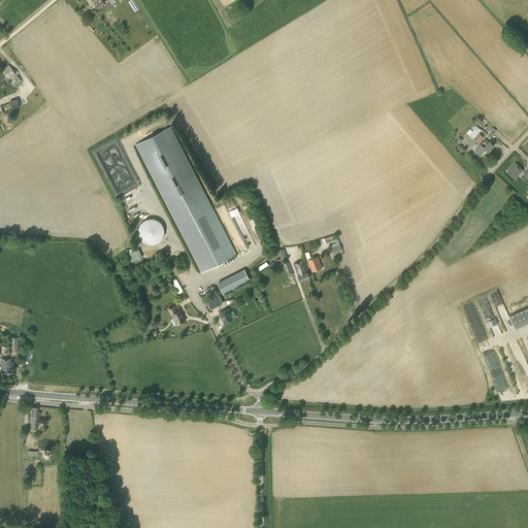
[(99,10),(105,4),(102,1),(96,6),(99,10)]
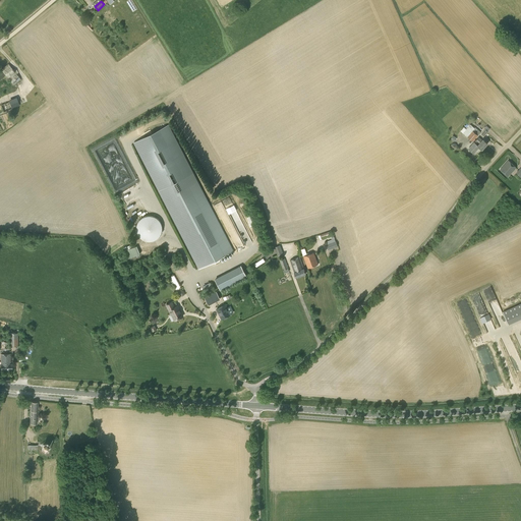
[(2,69),(6,75),(13,70),(9,64),(2,69)]
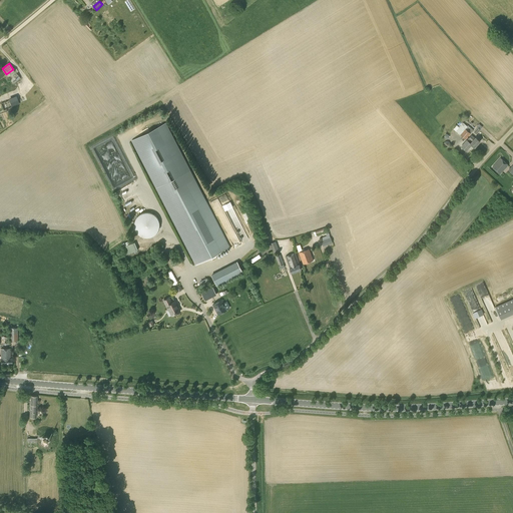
[(17,95),(1,102),(3,108),(7,107),(7,108),(20,103),(17,95)]
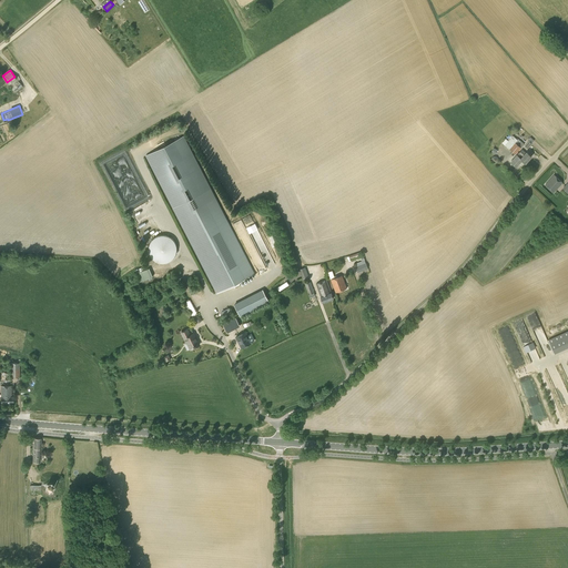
[(184,135),(145,155),(216,293),(255,273),(211,188),(195,156),(184,135)]
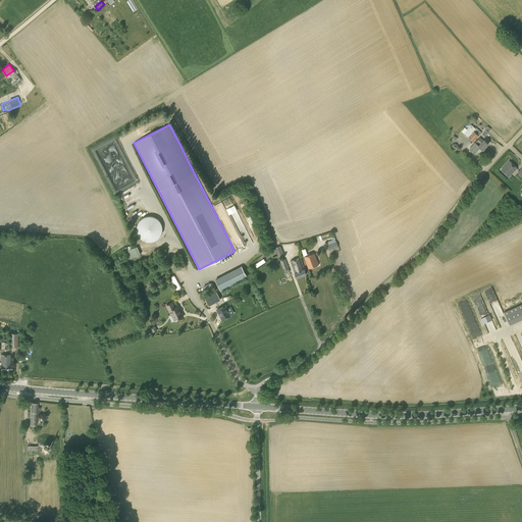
[(476,129),(471,124),(464,134),(473,142),(481,133),(477,128),(476,129)]
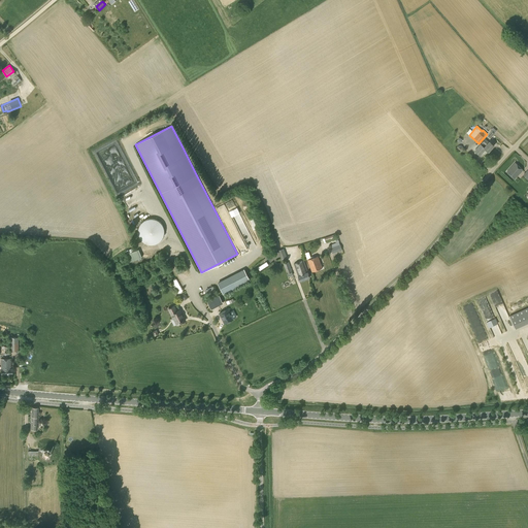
[(484,147),(486,149),(489,152),(494,145),(490,141),(489,142),(485,139),(483,142),(486,145),(484,147)]
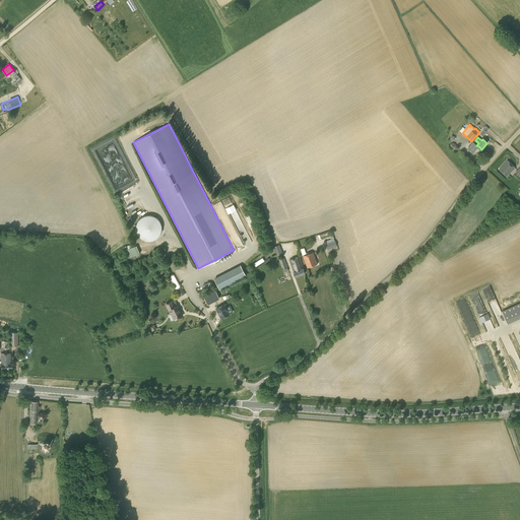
[(472,152),(478,146),(476,145),(478,143),(475,140),(467,148),(472,152)]
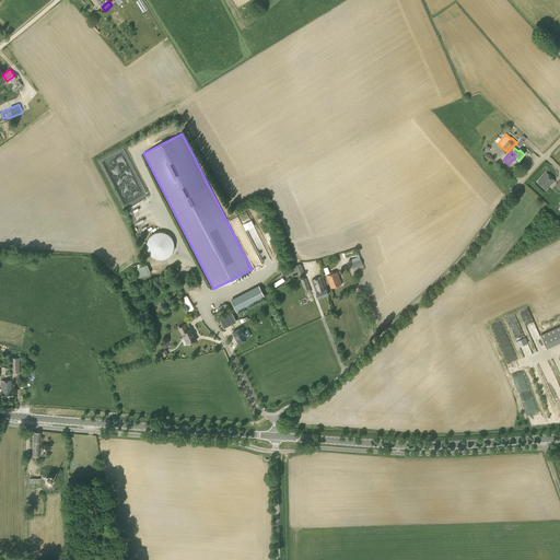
[(546,189),(550,186),(555,181),(547,173),(538,182),(546,189)]
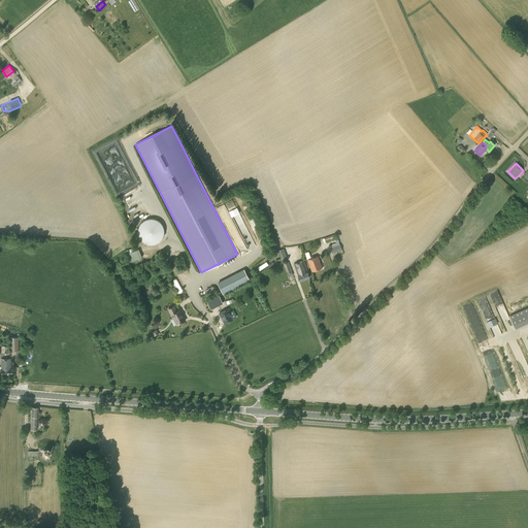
[(112,178),(120,195),(140,185),(133,171),(130,173),(127,167),(113,173),(116,176),(112,178)]
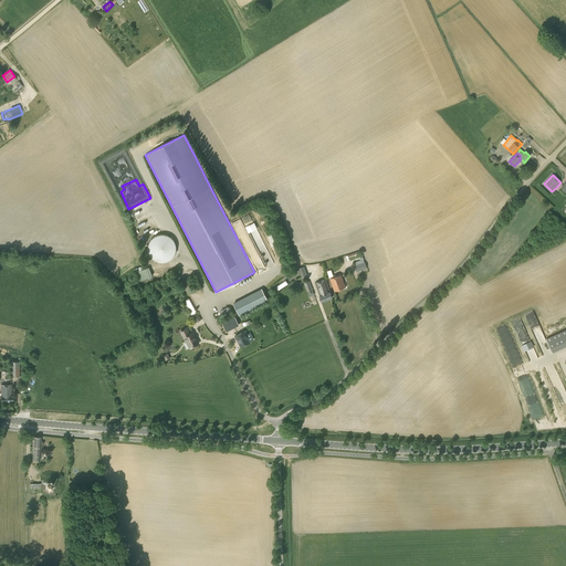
[(234,227),(252,220),(250,215),(232,221),(234,227)]
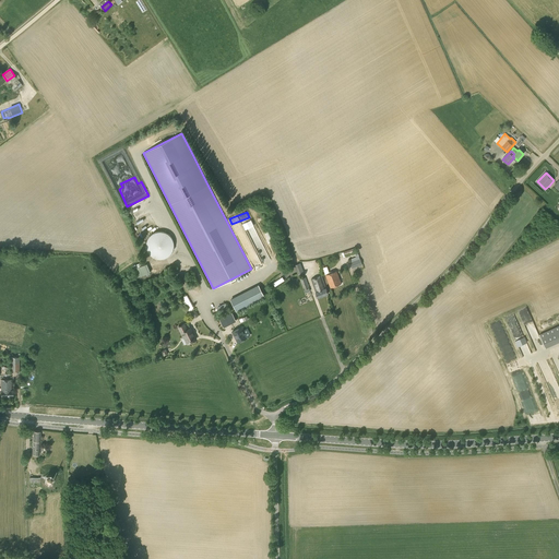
[(150,237),(149,238),(149,239),(147,240),(147,241),(147,242),(146,242),(146,245),(146,247),(147,248),(147,249),(147,250),(149,251),(149,252),(150,253),(151,256),(152,256),(153,257),(155,258),(157,258),(157,259),(159,259),(161,259),(162,259),(163,259),(164,258),(165,258),(166,257),(167,257),(168,256),(170,254),(171,252),(173,251),(173,250),(174,249),(174,248),(174,246),(174,244),(174,241),(173,239),(171,238),(171,237),(169,236),(168,234),(166,233),(164,233),(164,232),(162,232),(159,232),(157,232),(155,233),(153,234),(152,235),(151,235),(150,236),(150,237)]
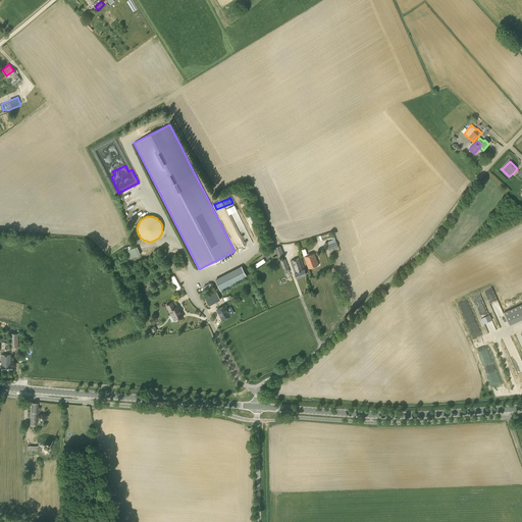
[(242,239),(245,244),(253,240),(250,235),(242,239)]
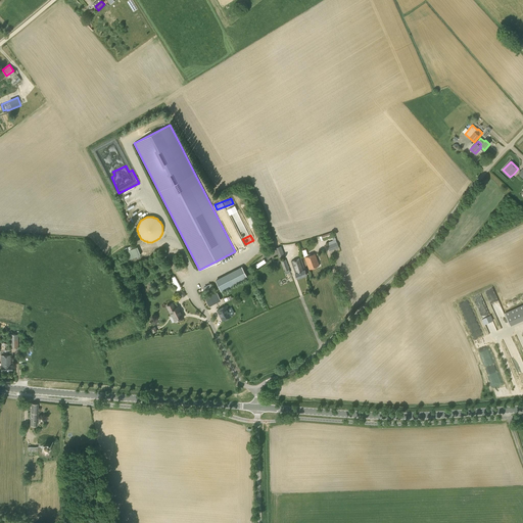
[(329,250),(339,247),(337,242),(328,245),(329,250)]
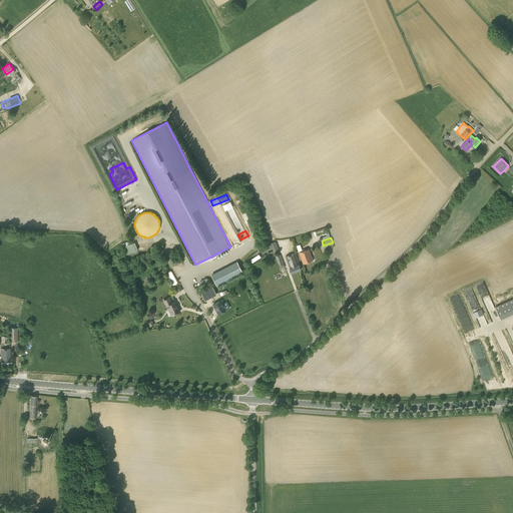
[(271,242),(274,251),(279,249),(276,240),(271,242)]
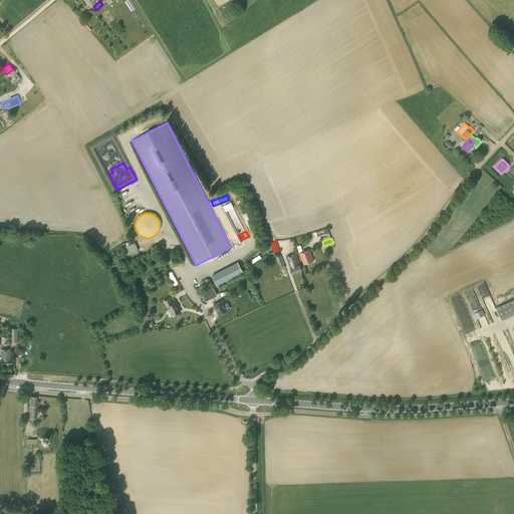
[(122,247),(126,255),(139,249),(135,242),(122,247)]
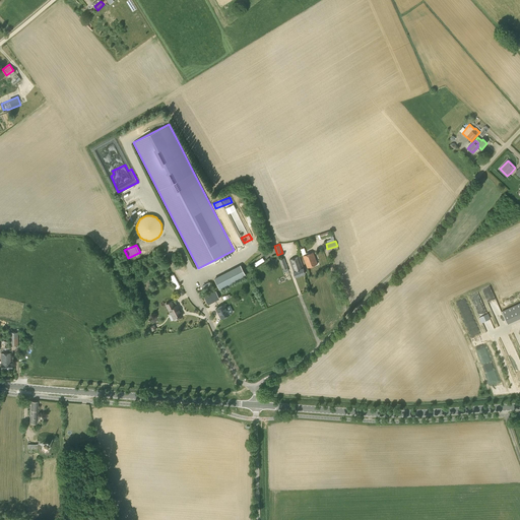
[(308,267),(317,263),(313,252),(303,256),(308,267)]
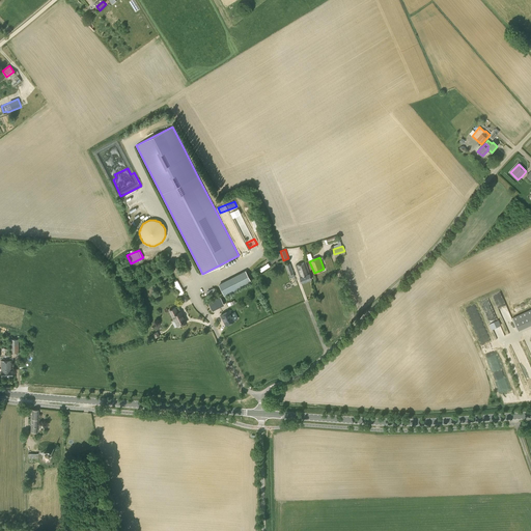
[(309,274),(305,261),(296,266),(302,282),(311,279),(310,274),(309,274)]
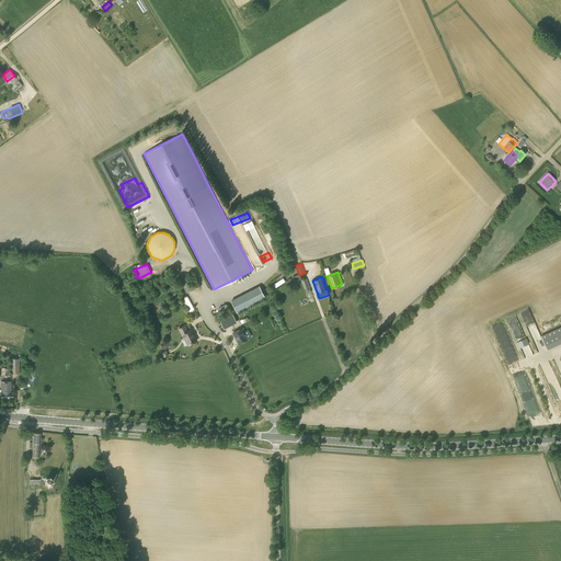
[(305,292),(310,289),(307,278),(301,279),(305,292)]
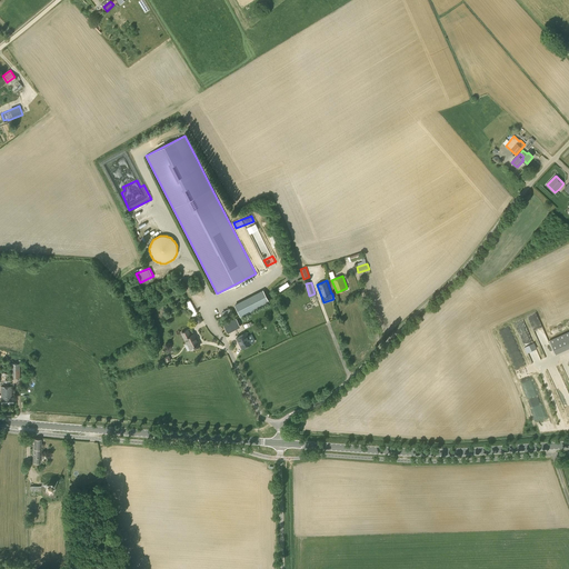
[(241,317),(270,301),(263,290),(235,305),(241,317)]
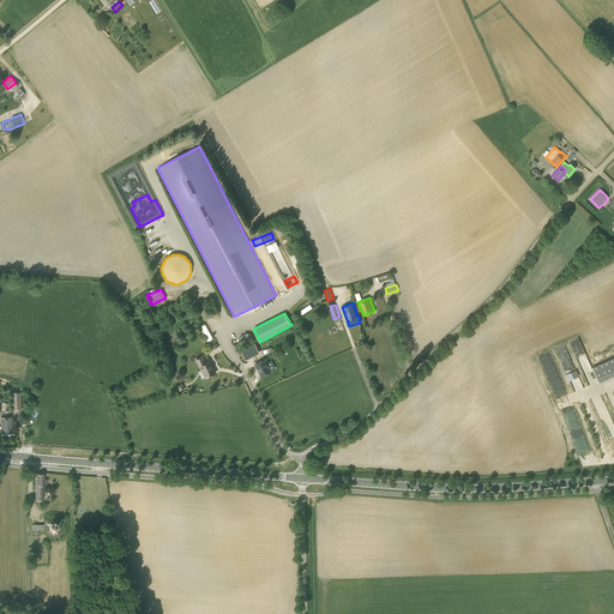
[(208,343),(214,339),(205,324),(199,327),(208,343)]
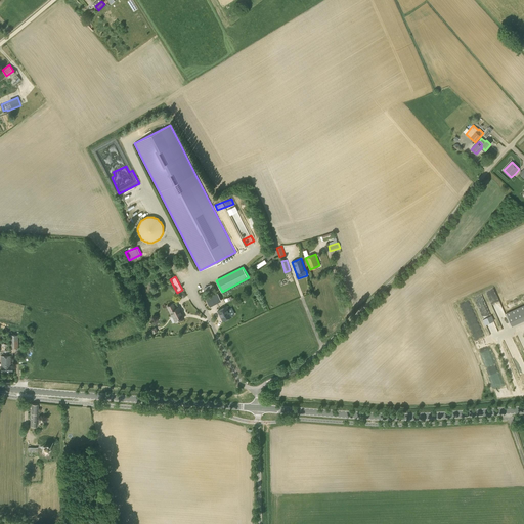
[(484,298),(475,302),(477,307),(486,303),(484,298)]
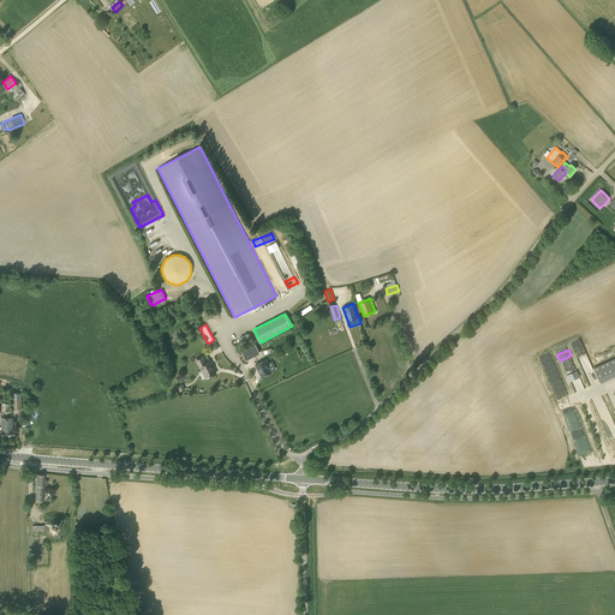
[(206,363),(203,356),(196,359),(202,370),(203,370),(207,377),(215,372),(209,360),(206,363)]
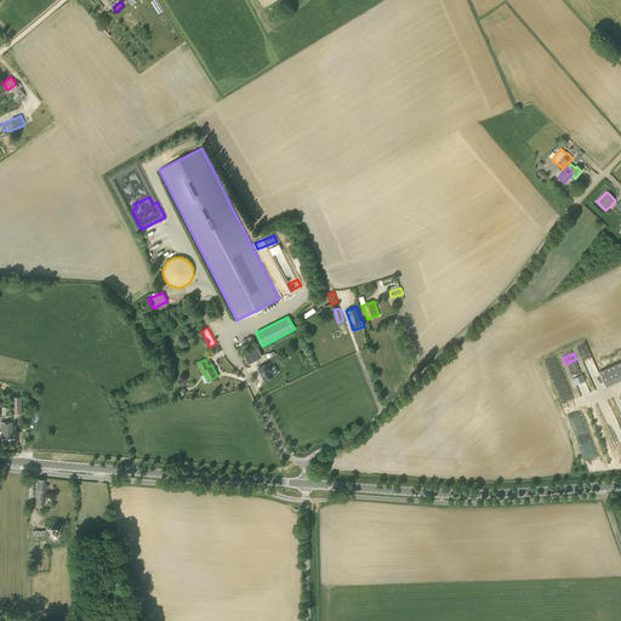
[(265,380),(274,375),(268,363),(258,368),(265,380)]
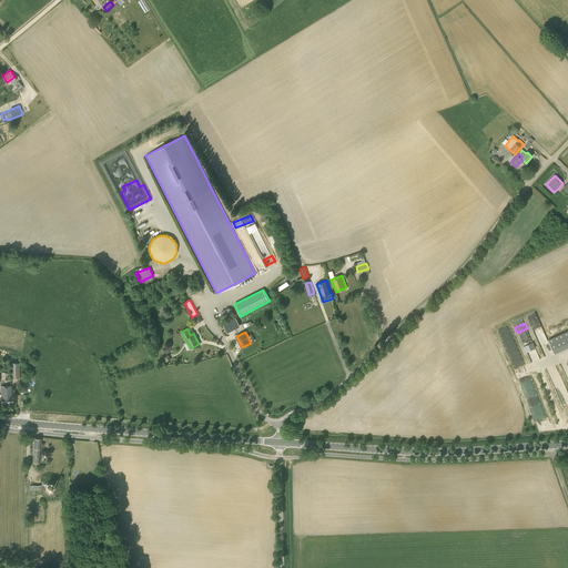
[(10,377),(20,377),(20,363),(10,363),(10,377)]
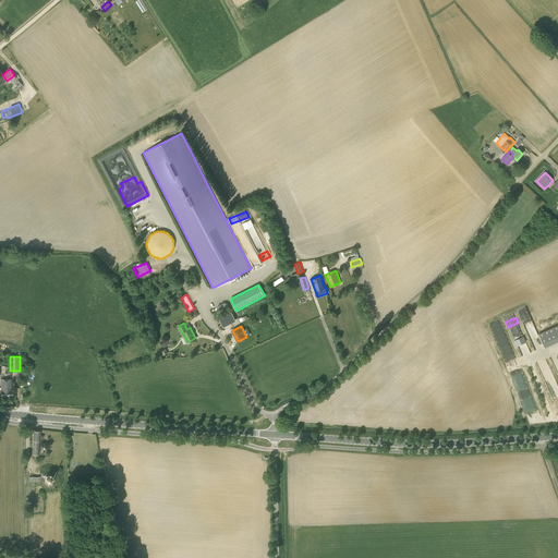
[(12,390),(11,379),(1,379),(1,390),(1,395),(13,395),(13,390),(12,390)]
